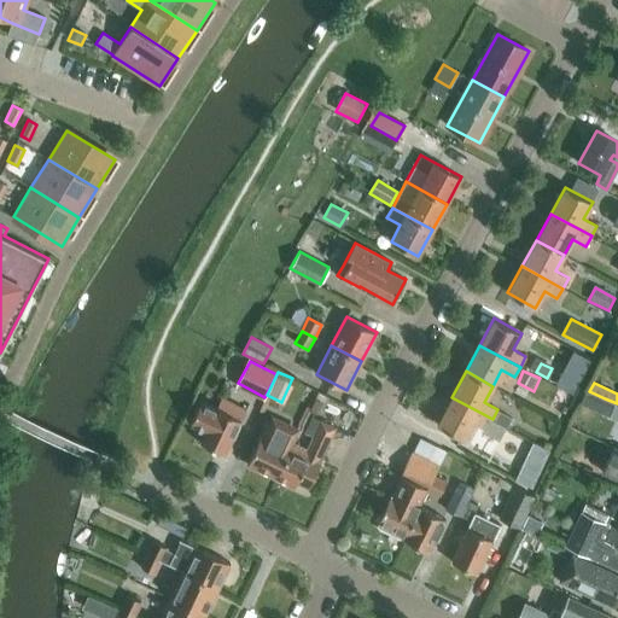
[(202,401),(191,424),(205,431),(200,442),(226,454),(246,409),(221,397),(216,408),(202,401)]
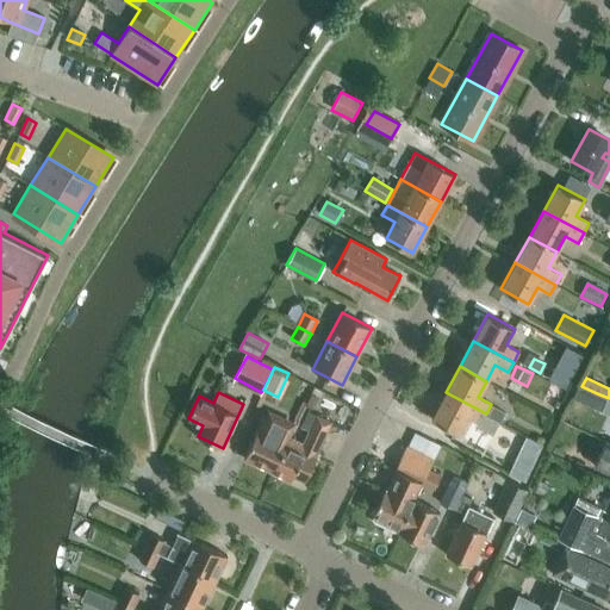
[(485,415),(486,414),(446,392),(431,418),(459,433),(467,417),(480,424),(478,428),(493,435),(499,422),(485,415)]
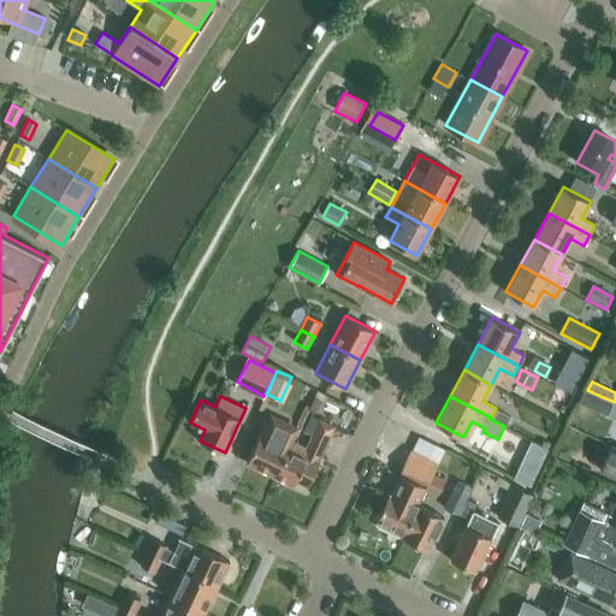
[(603,397),(598,407),(610,412),(608,416),(615,420),(615,402),(603,397)]
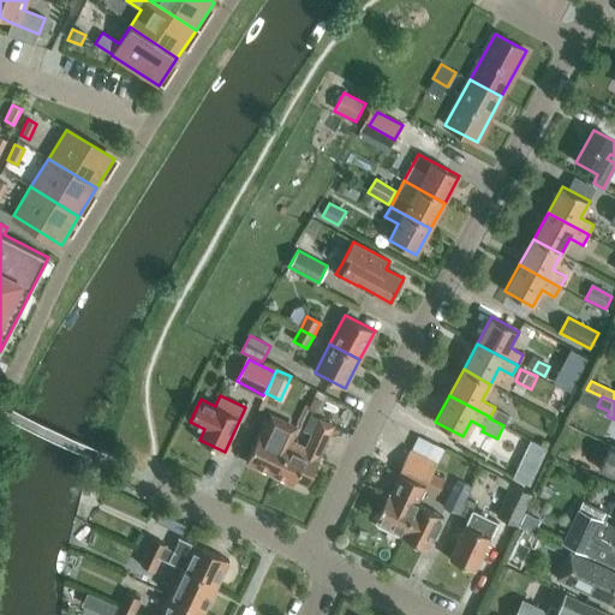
[(497,407),(491,418),(505,425),(511,415),(497,407)]
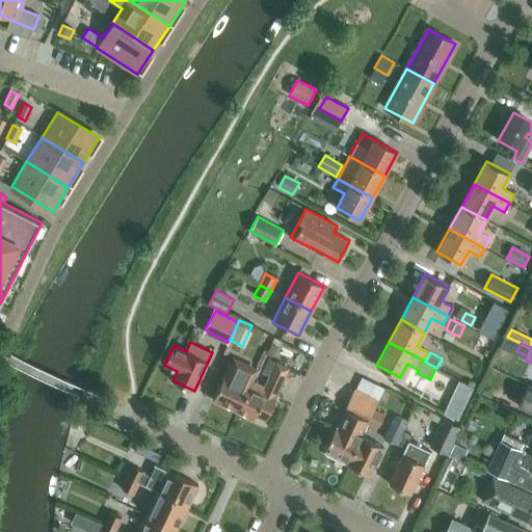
[(228,369),(213,400),(238,411),(253,381),(258,369),(234,357),(229,370),(228,369)]
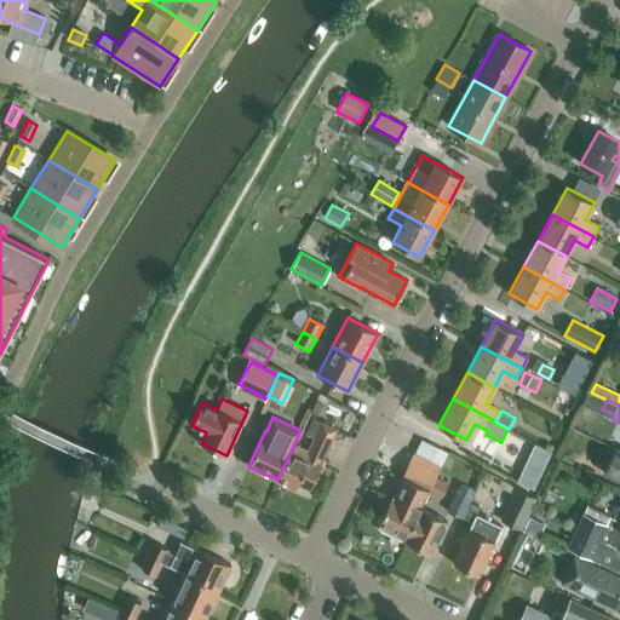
[(294,445),(277,480),(296,488),(298,483),(310,489),(325,459),(322,458),(337,429),(313,418),(305,434),(315,437),(308,451),(294,445)]
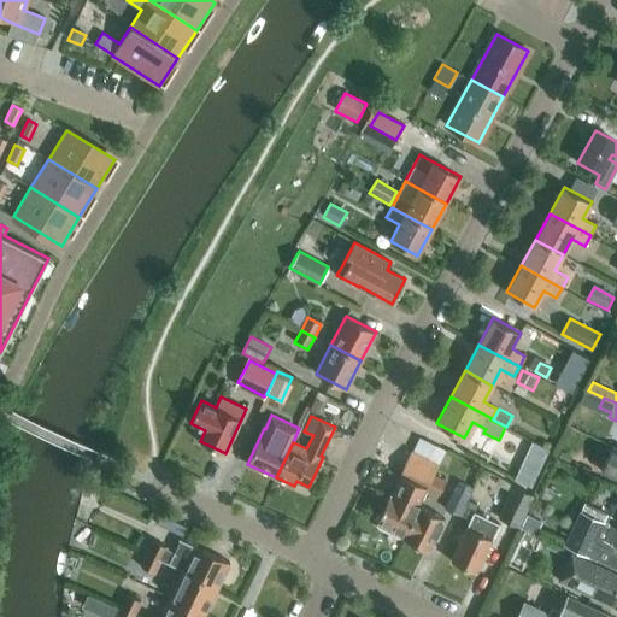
[(391,494),(376,523),(404,536),(409,526),(418,505),(427,488),(434,475),(439,464),(440,460),(445,451),(446,450),(419,436),(418,439),(412,452),(411,451),(410,454),(400,475),(401,476),(392,494),(391,494)]
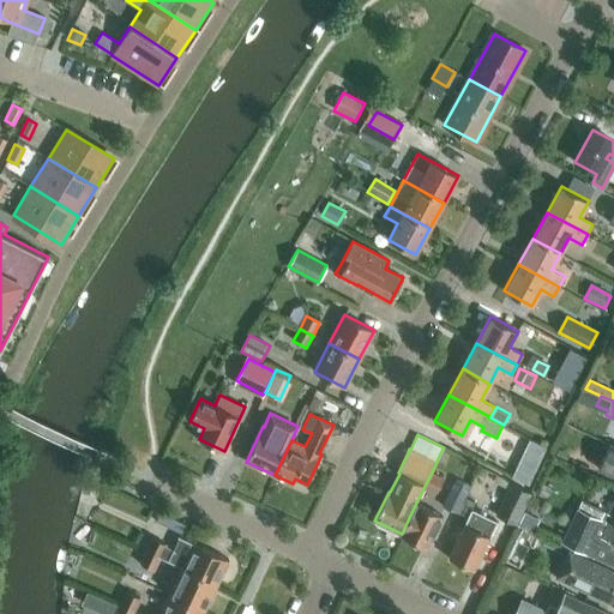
[(547,449),(537,444),(530,459),(540,464),(547,449)]
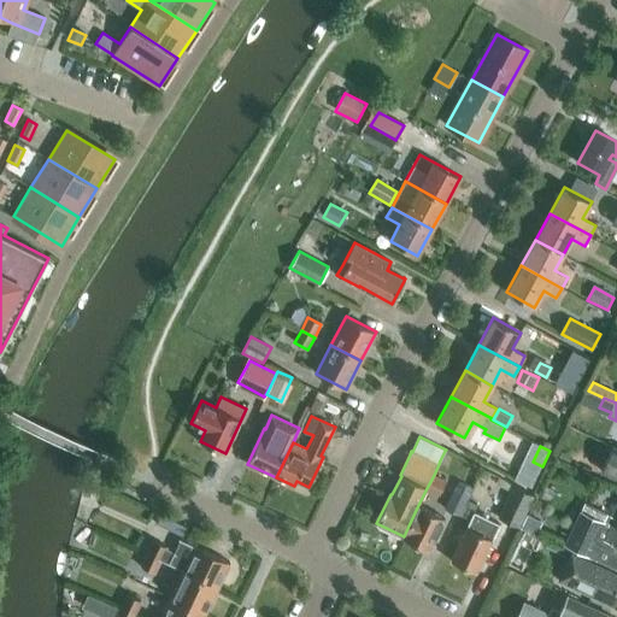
[(616,447),(613,446),(601,470),(616,477),(616,447)]
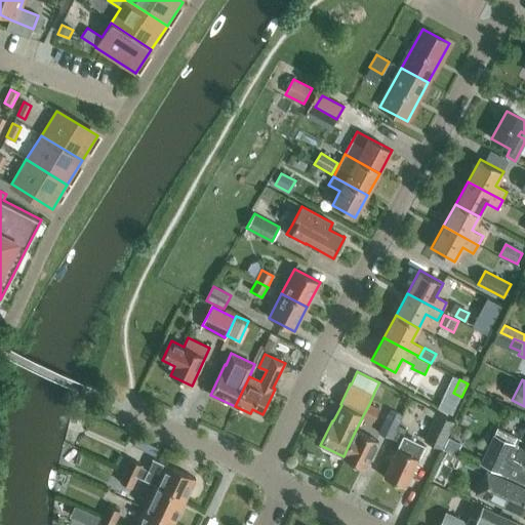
[(369,404),(363,415),(374,420),(379,409),(369,404)]
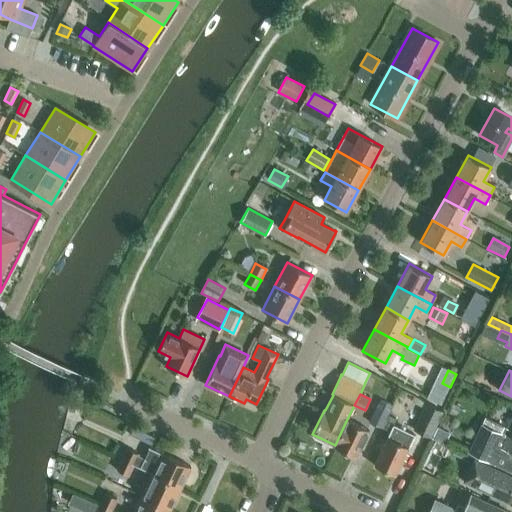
[(381,427),(387,415),(391,406),(380,401),(370,422),(381,427)]
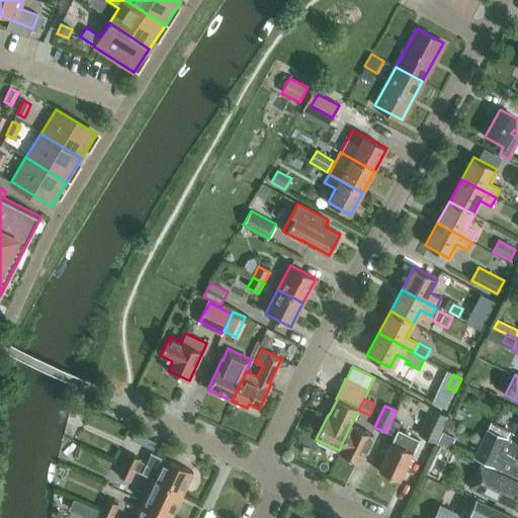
[(417,435),(436,444),(448,418),(430,409),(417,435)]
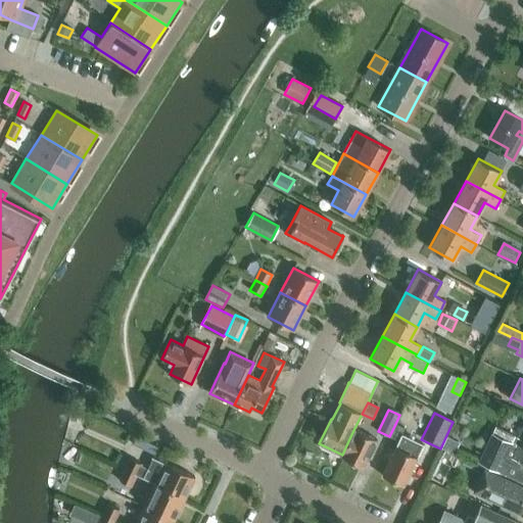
[(453,422),(440,448),(444,450),(448,453),(462,426),(453,422)]
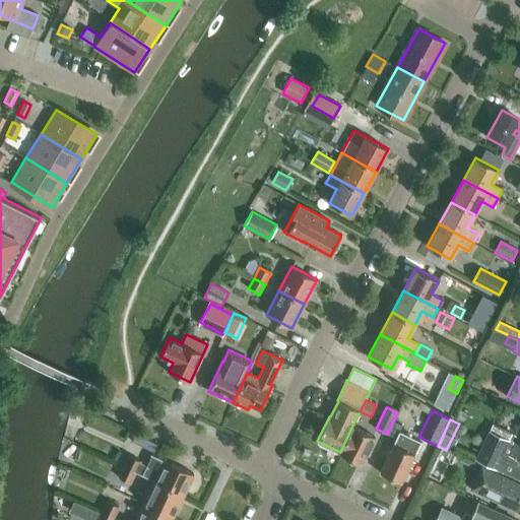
[(401,427),(395,423),(393,421),(387,434),(395,439),(401,427)]
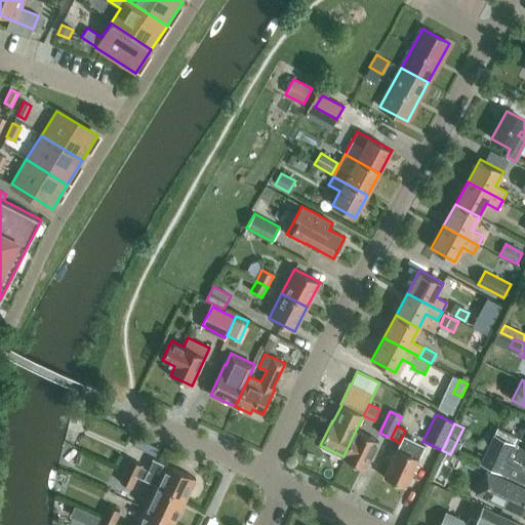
[(524,463),(524,426),(519,438),(522,440),(514,458),(524,463)]
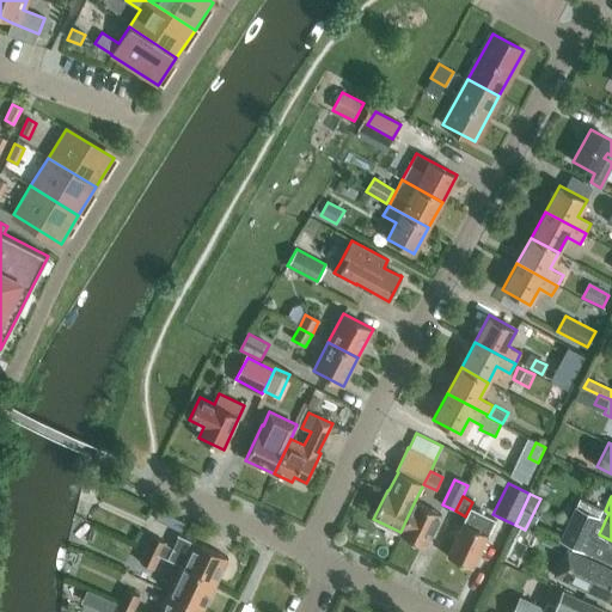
[(401,532),(399,533),(426,545),(441,513),(415,501),(405,521),(401,532)]
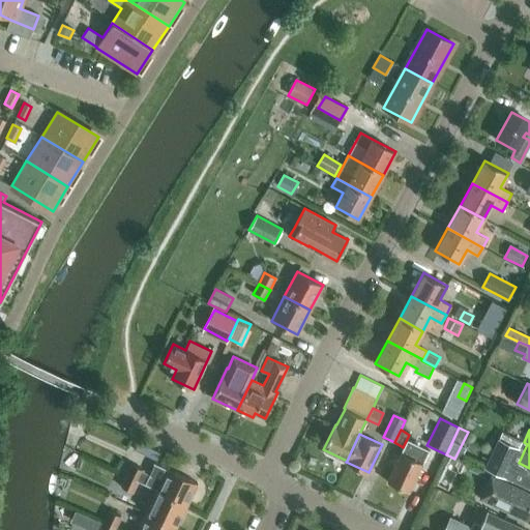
[(498,437),(483,467),(491,470),(493,471),(505,477),(514,458),(520,447),(498,437)]
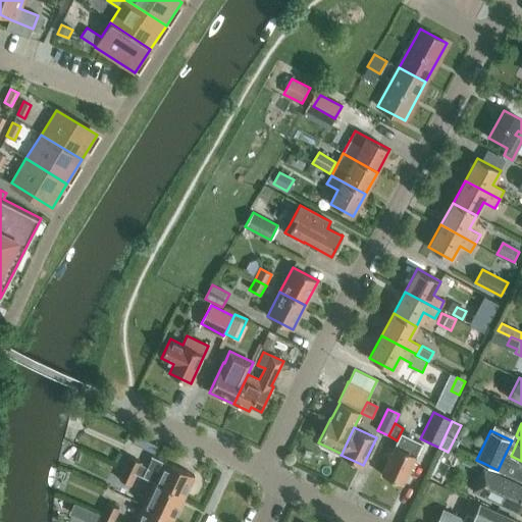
[(400,436),(381,474),(403,484),(420,447),(400,436)]
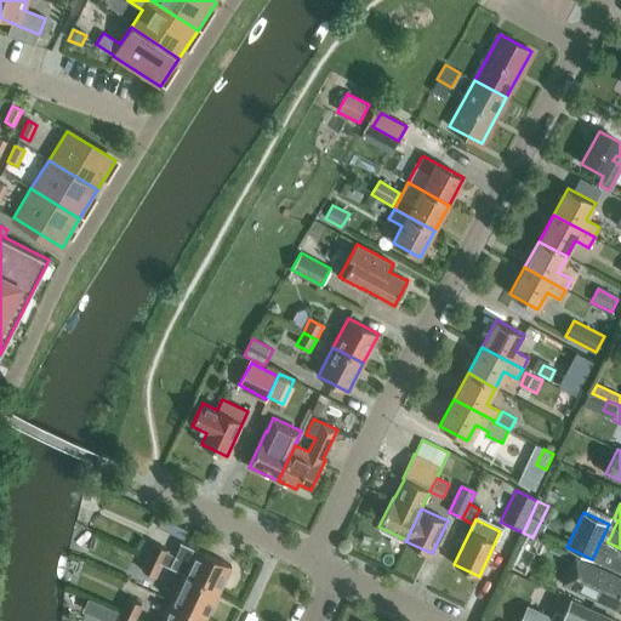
[(117,529),(102,523),(98,534),(113,539),(117,529)]
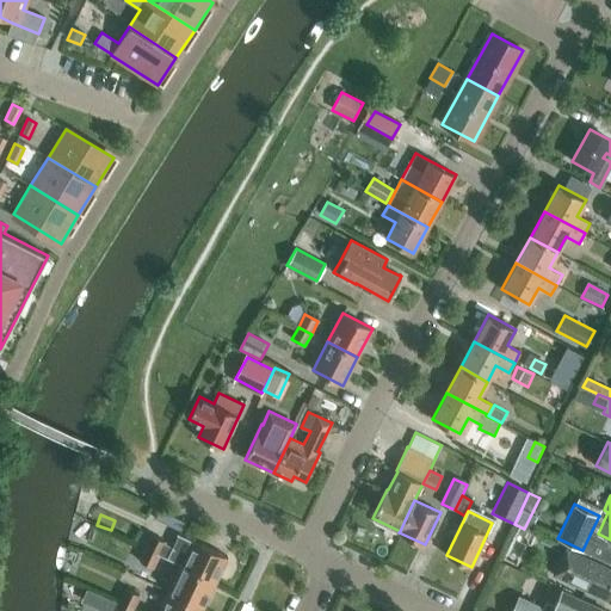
[(531,545),(536,535),(524,529),(519,526),(503,559),(517,566),(528,543),(531,545)]
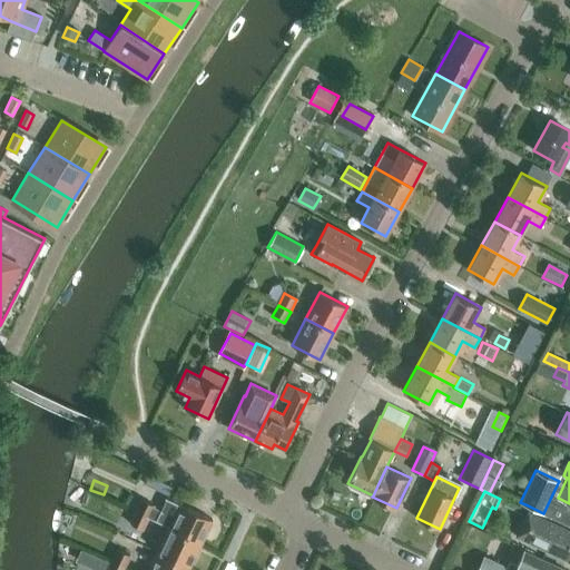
[(161,510),(155,507),(149,519),(168,528),(200,543),(213,519),(167,498),(161,510)]
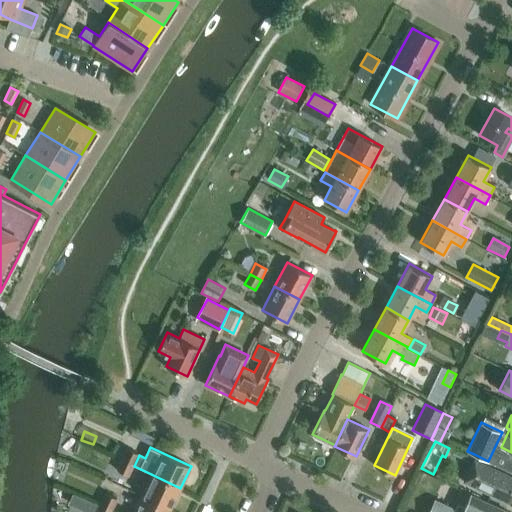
[(121,460),(134,466),(139,455),(127,449),(121,460)]
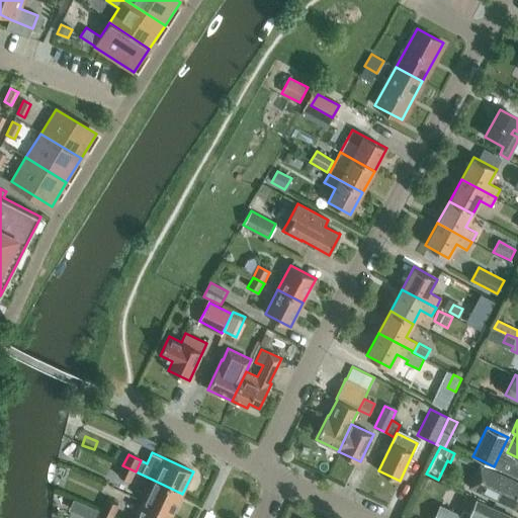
[(517,468),(501,462),(498,469),(517,478),(517,468)]
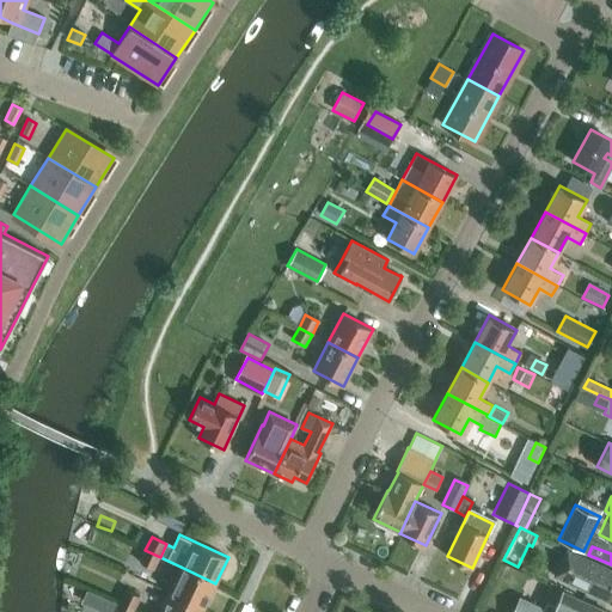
[(611,601),(611,568),(567,548),(555,575),(611,601)]
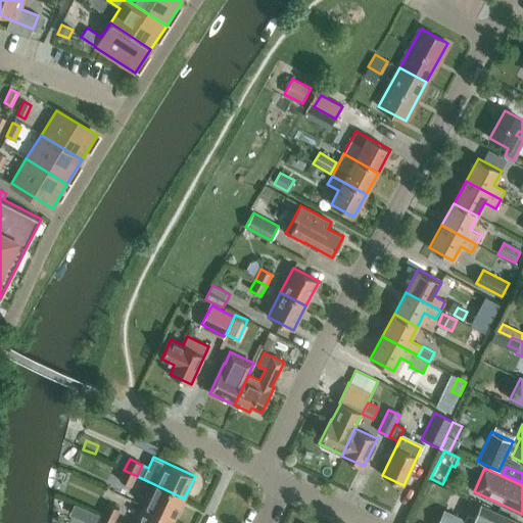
[(132,487),(137,476),(124,470),(119,481),(132,487)]
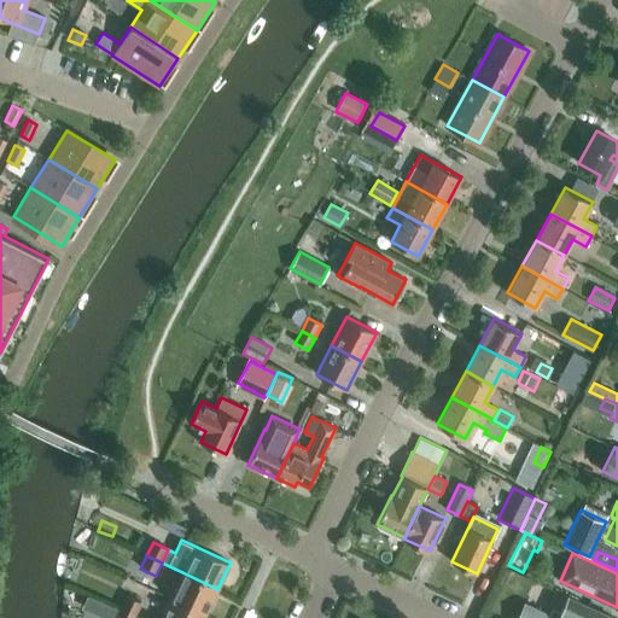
[(170,598),(205,614),(217,589),(182,572),(170,598)]
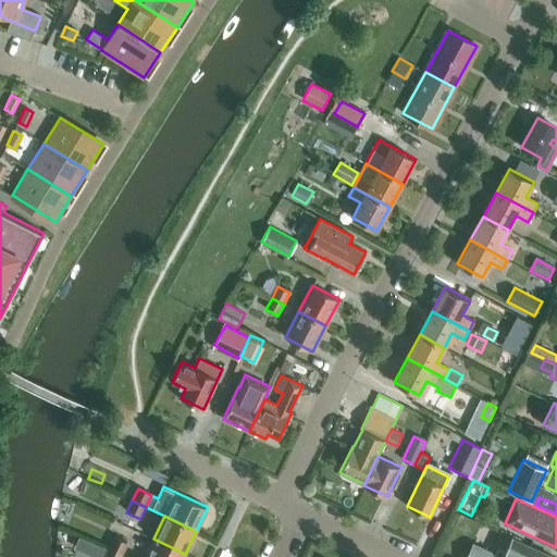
[(115,536),(110,546),(122,553),(127,542),(115,536)]
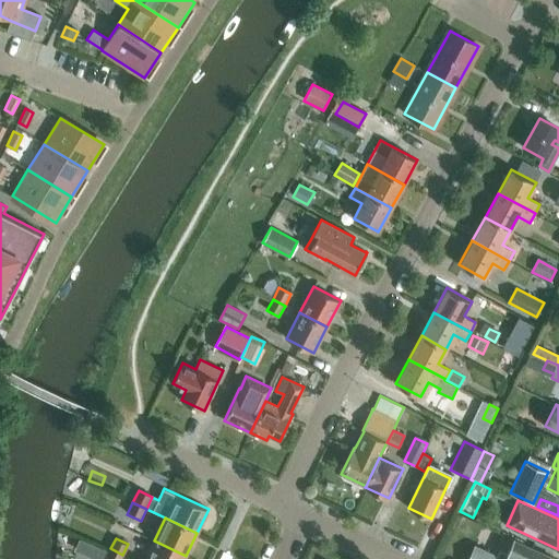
[(497,555),(474,544),(467,558),(555,558),(514,539),(508,554),(500,550),(497,555)]
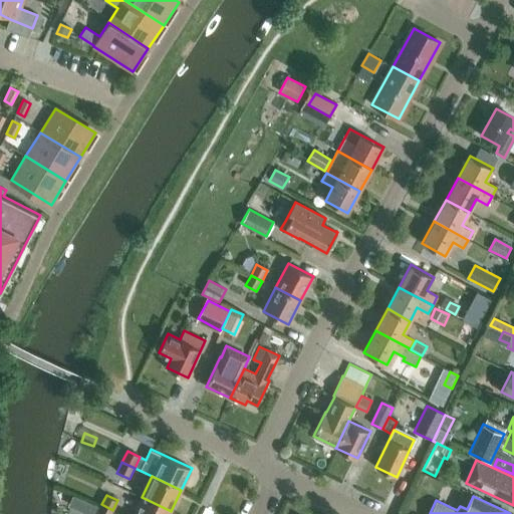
[(134,513),(169,513),(171,511),(142,497),(134,513)]
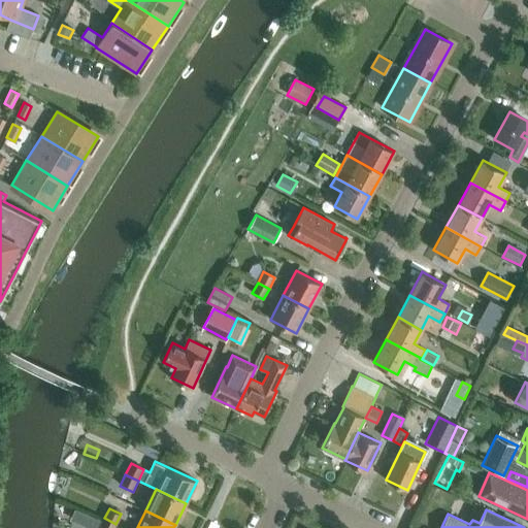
[(94,517),(89,527),(91,527),(99,527),(101,524),(103,521),(94,517)]
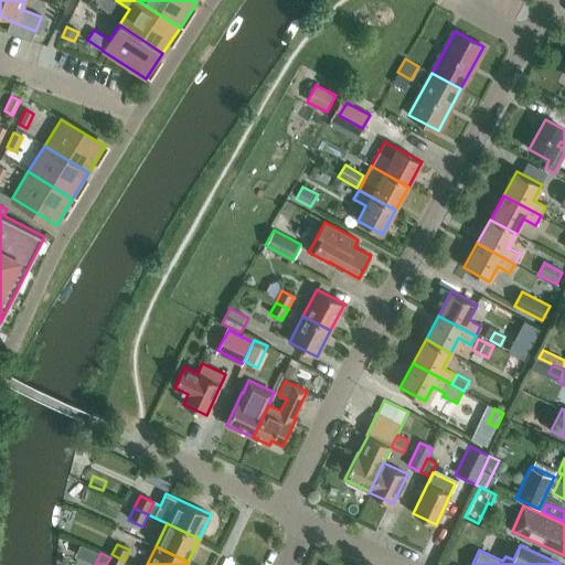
[(108,561),(106,564),(121,564),(124,562),(124,561),(112,554),(110,557),(108,561)]
